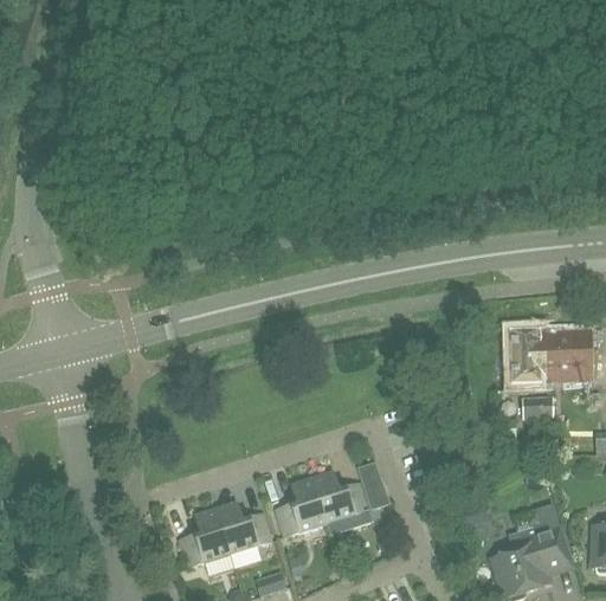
[(509,329),(510,383),(540,382),(591,379),(591,328),(540,330),(540,329),(509,329)]
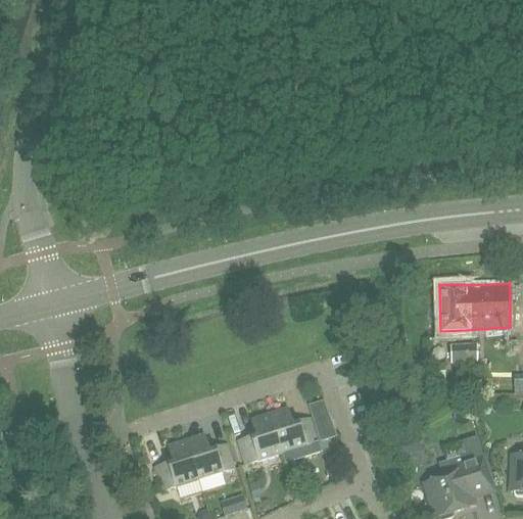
[(449,343),(450,361),(478,360),(477,342),(449,343)]
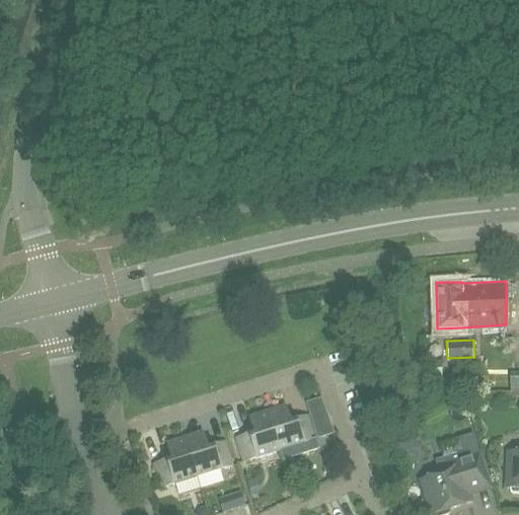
[(518,389),(517,371),(510,371),(510,390),(518,389)]
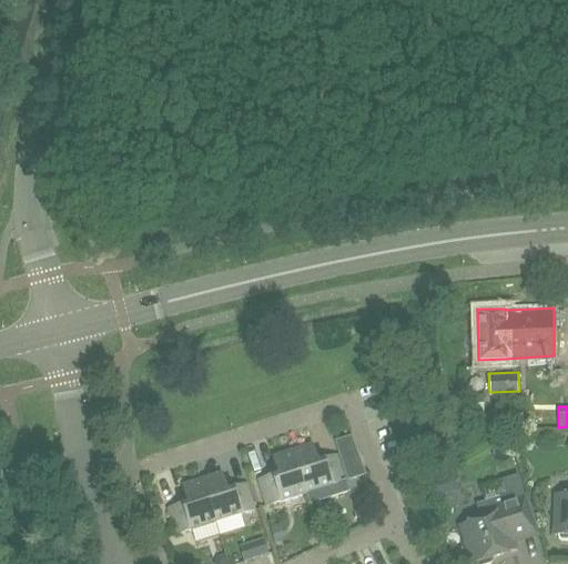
[(341,466),(336,452),(317,459),(312,442),(292,449),(305,491),(310,504),(348,492),(344,479),(341,466)]
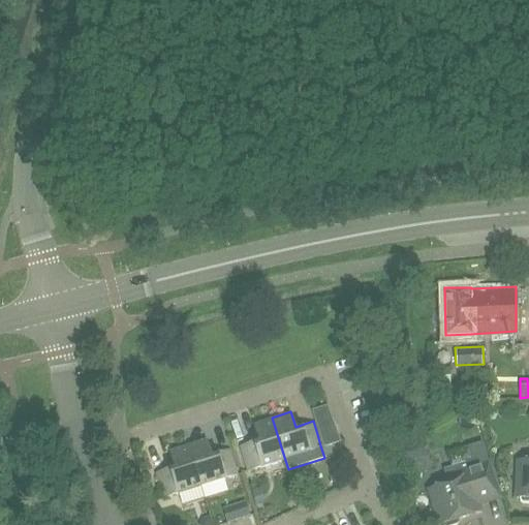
[(331,414),(313,421),(317,434),(335,428),(331,414)]
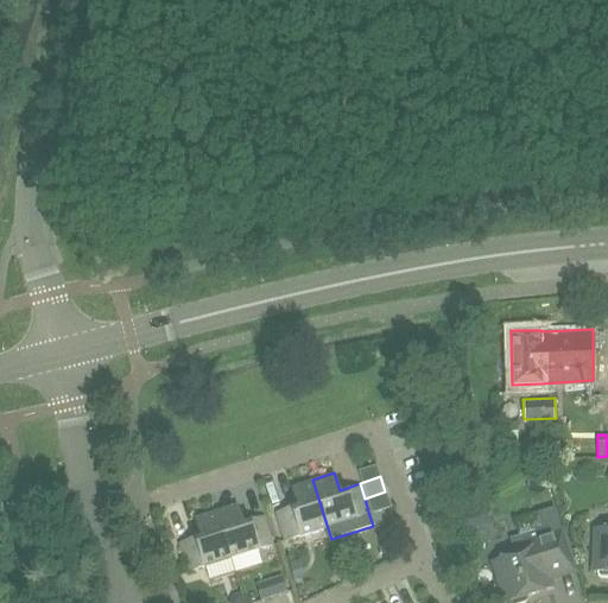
[(284,539),(327,525),(312,480),(291,487),(296,503),(276,511),(284,539)]
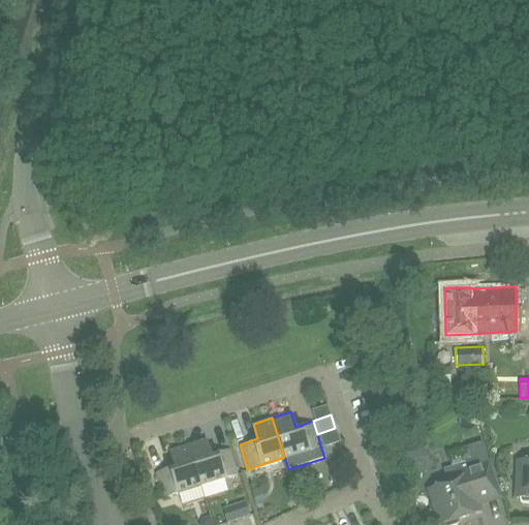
[(207,438),(188,444),(200,484),(237,472),(228,448),(211,453),(207,438)]
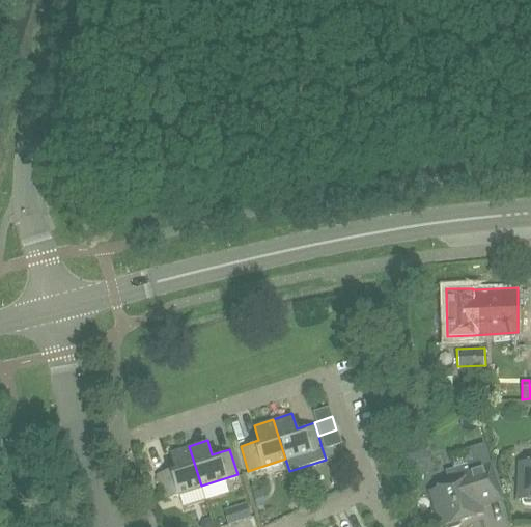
[(397,449),(402,463),(428,453),(424,440),(397,449)]
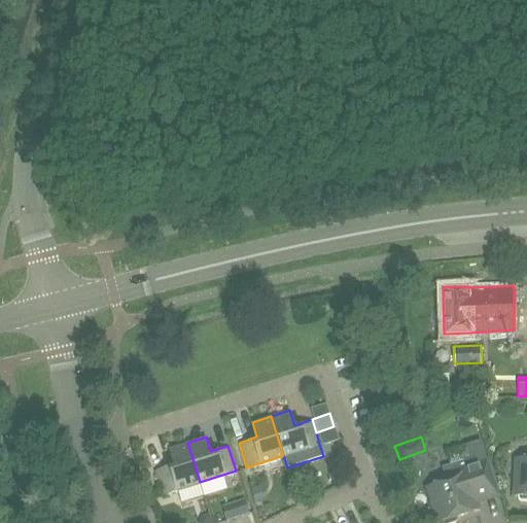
[(469,477),(490,471),(480,438),(463,443),(468,456),(449,462),(442,464),(446,480),(430,484),(435,500),(430,501),(436,520),(441,519),(442,522),(444,522),(445,522),(455,520),(457,517),(456,514),(479,508),(469,477)]
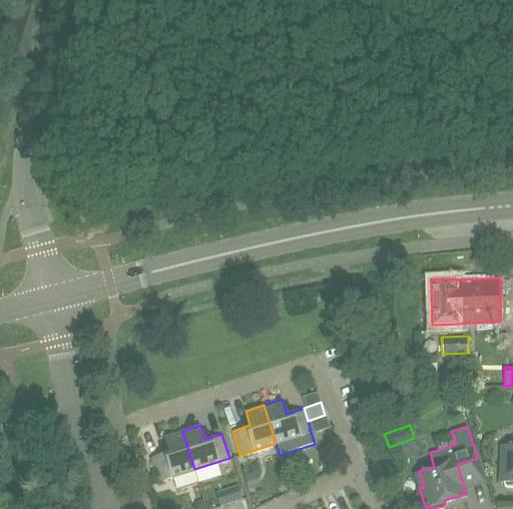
[(194,469),(182,431),(163,436),(167,451),(150,456),(158,481),(194,469)]
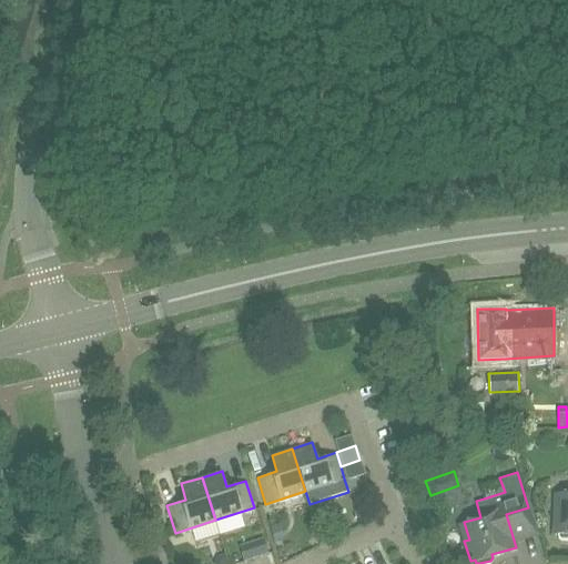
[(567,493),(560,493),(559,511),(554,511),(553,532),(558,532),(557,535),(560,537),(567,537),(567,493)]
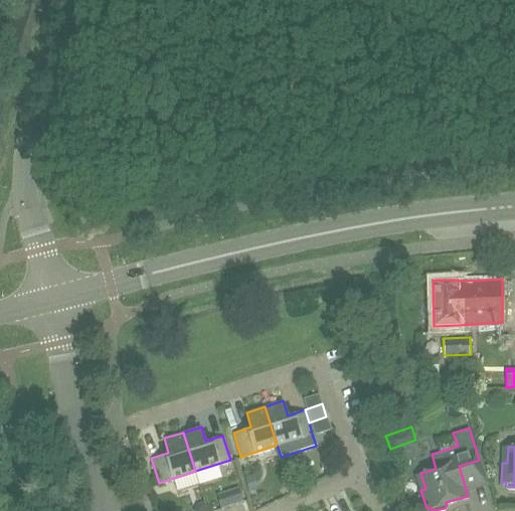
[(248,493),(256,490),(252,476),(244,478),(248,493)]
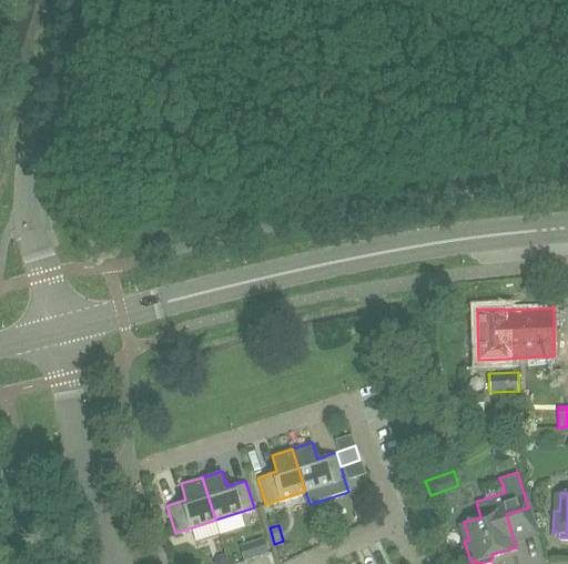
[(252,557),(269,552),(264,536),(246,542),(252,557)]
